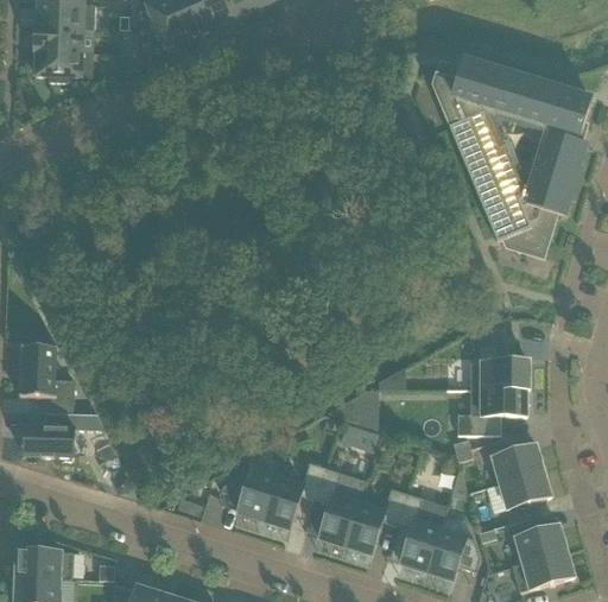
[(145,0),(147,5),(146,5),(151,17),(146,19),(153,38),(159,36),(164,48),(187,38),(187,37),(171,0),(145,0)]
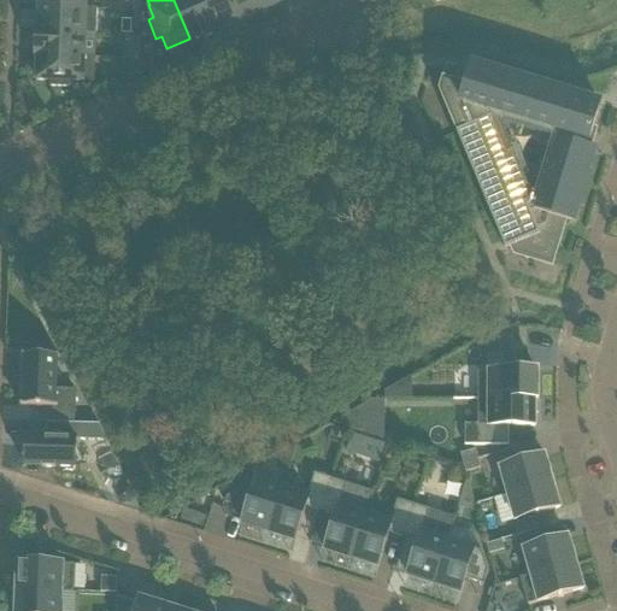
[(174,0),(189,37),(189,39),(189,40),(213,29),(213,28),(212,28),(199,0),(174,0)]
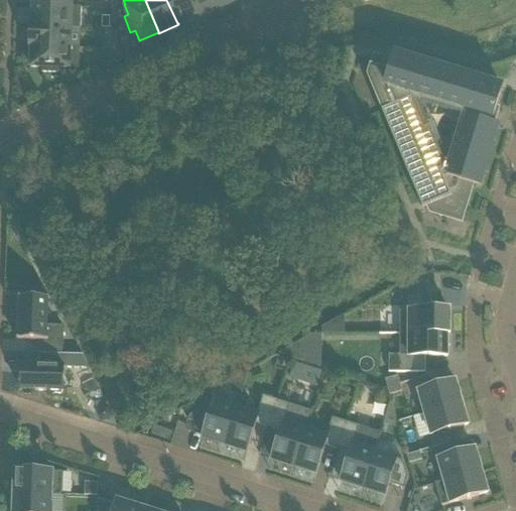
[(166,0),(177,23),(178,23),(196,15),(188,0),(166,0)]
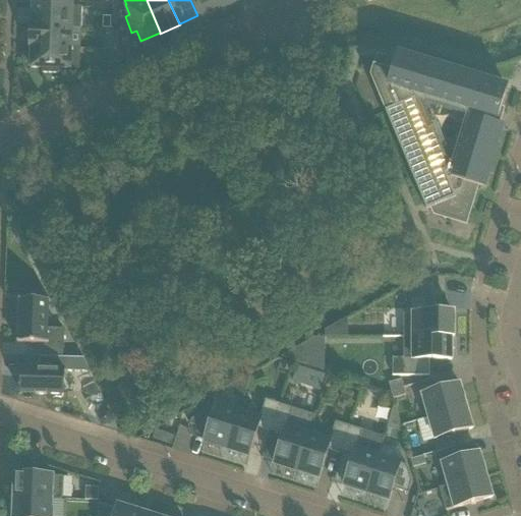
[(190,0),(197,15),(216,7),(213,0),(190,0)]
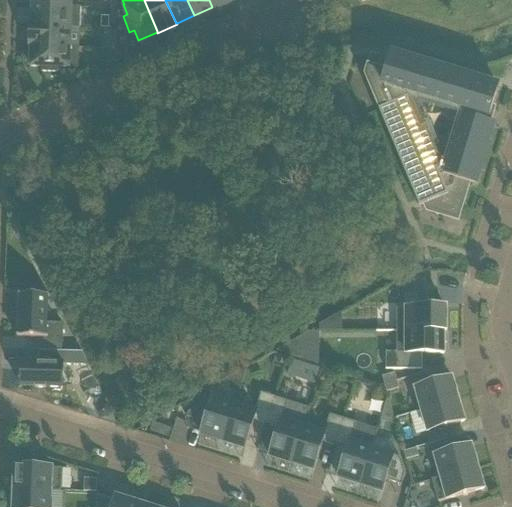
[(80,4),(32,2),(31,21),(29,21),(29,22),(79,24),(80,4)]
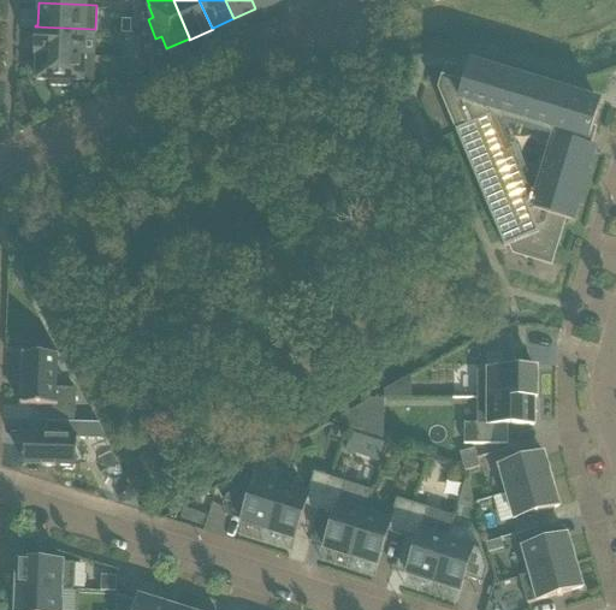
[(122,15),(120,29),(131,30),(131,15),(122,15)]
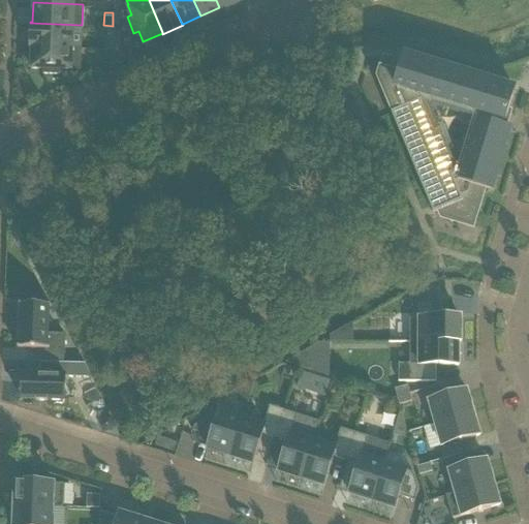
[(30,43),(82,45),(82,44),(71,44),(72,26),(82,26),(82,25),(30,23),(30,43)]
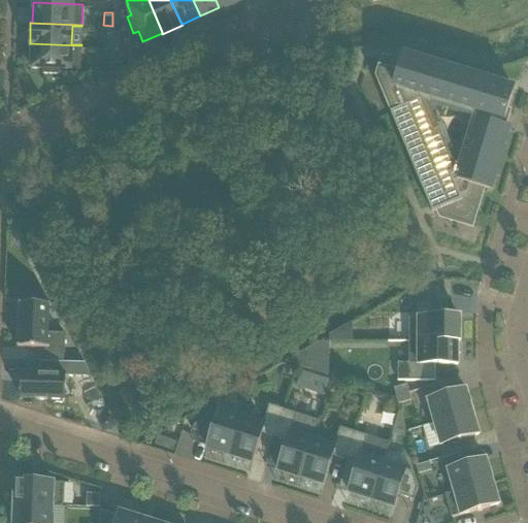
[(105,46),(118,46),(119,36),(106,36),(105,46)]
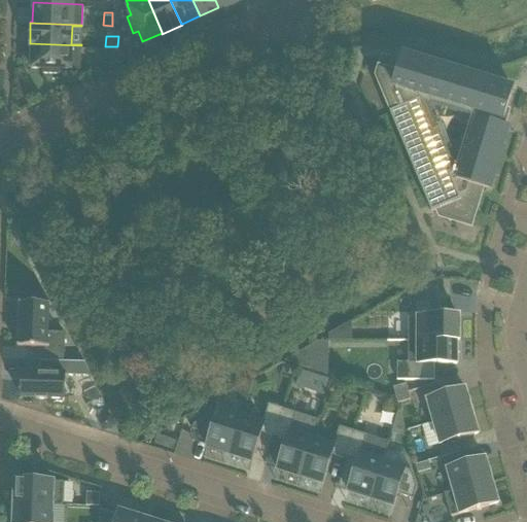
[(80,67),(81,45),(30,43),(30,44),(31,44),(31,65),(42,66),(42,70),(59,70),(59,66),(80,67)]
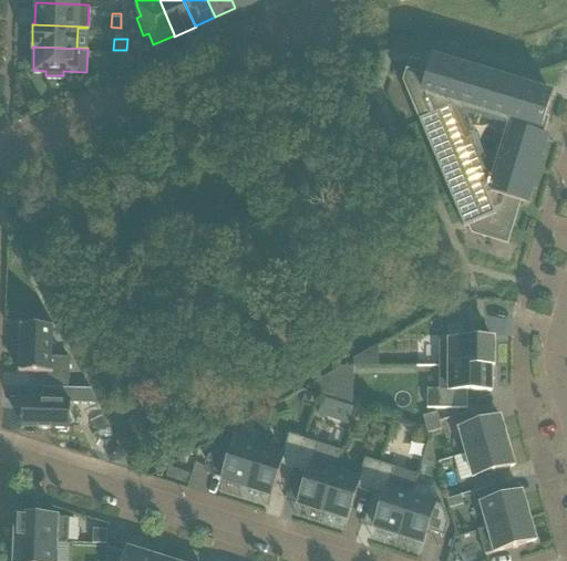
[(112,50),(112,65),(126,65),(126,50),(112,50)]
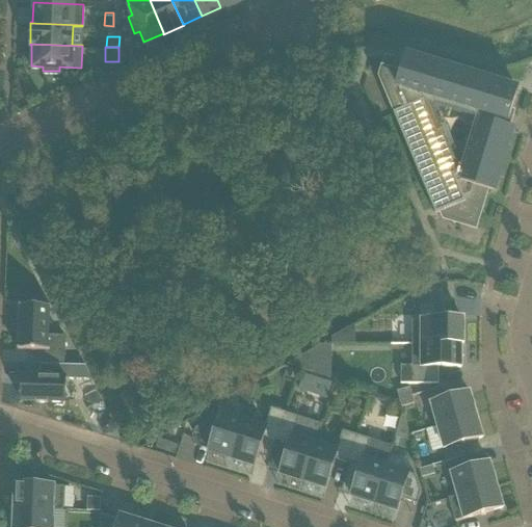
[(395,109),(393,110),(434,211),(441,208),(444,214),(475,224),(486,186),(494,188),(513,125),(506,123),(517,87),(405,53),(404,59),(386,54),(380,74),(395,109)]
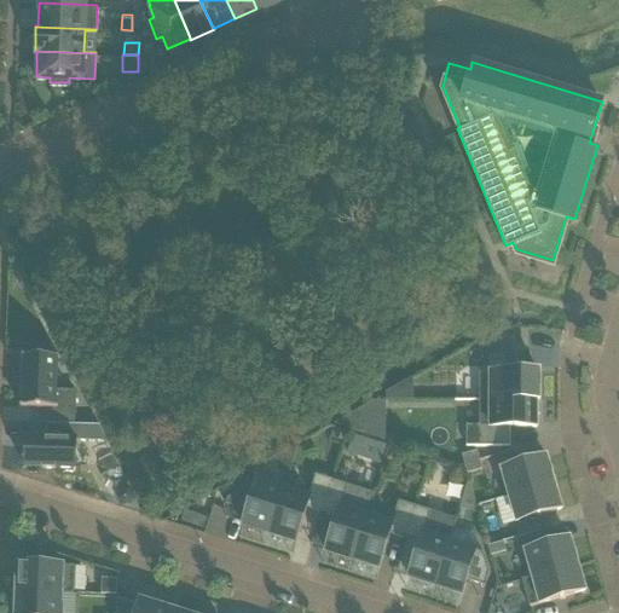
[(469,208),(453,169),(438,177),(453,214),(469,208)]
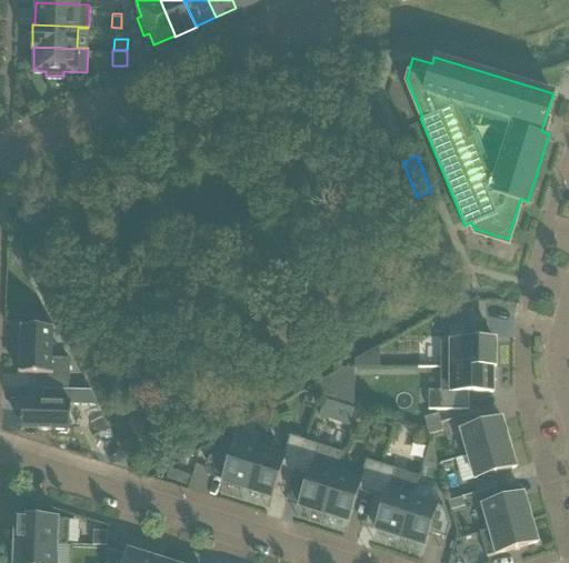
[(21,323),(19,370),(43,371),(42,385),(69,386),(70,355),(52,355),(53,324),(21,323)]
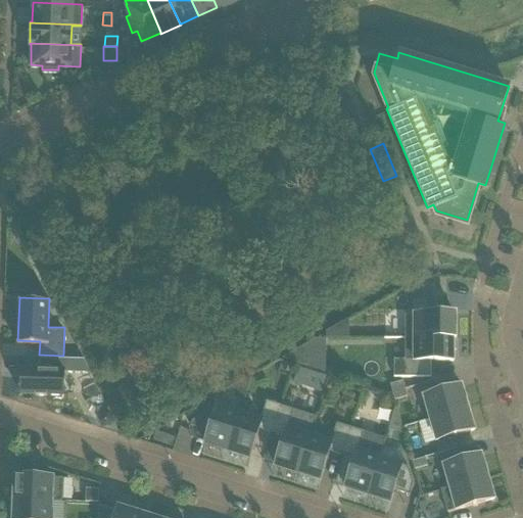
[(405,312),(405,334),(456,334),(456,312),(405,312)]
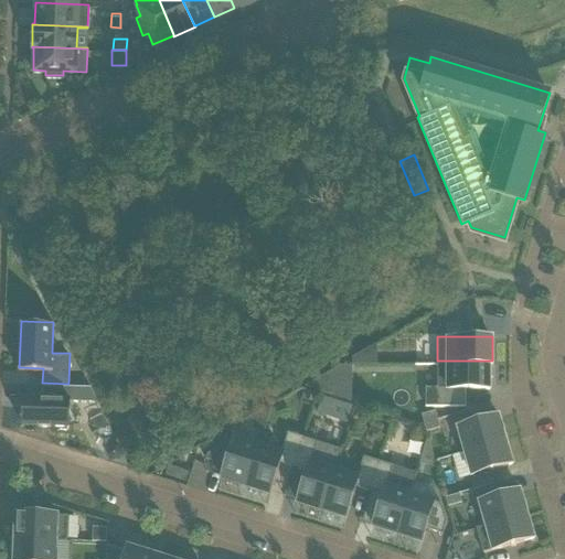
[(351,355),(351,362),(377,361),(376,341),(351,355)]
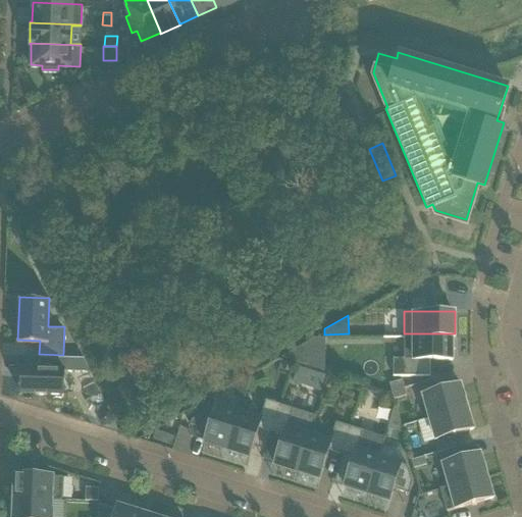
[(393,355),(393,373),(430,373),(430,357),(452,357),(452,350),(455,350),(455,345),(455,333),(404,333),(404,355),(393,355)]
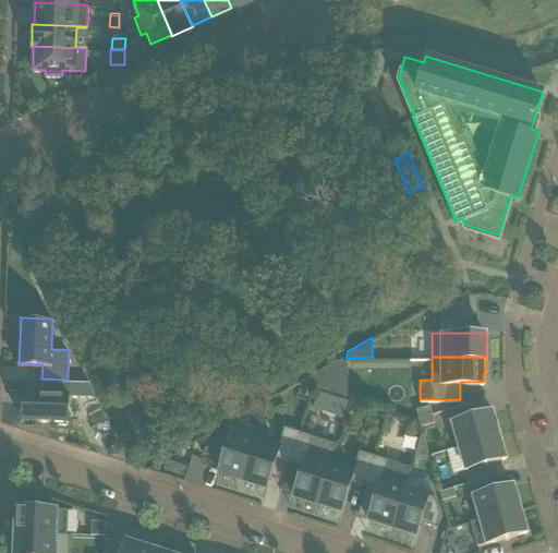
[(23,392),(22,418),(68,419),(69,394),(96,395),(89,381),(41,379),(41,392),(23,392)]
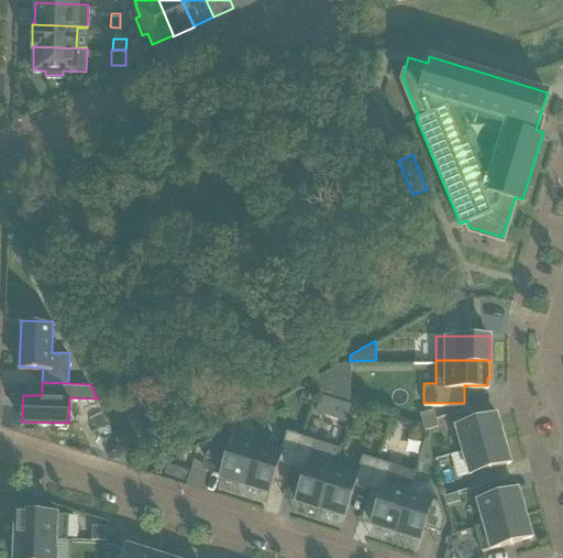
[(320,392),(315,408),(317,409),(329,413),(343,417),(345,418),(351,402),(320,392)]
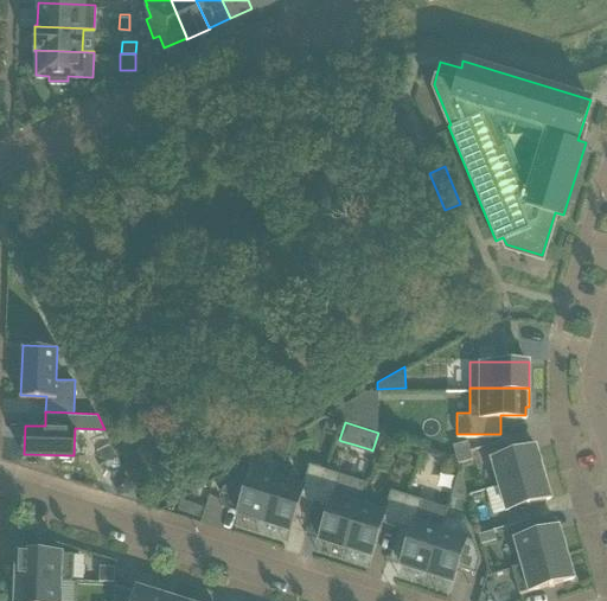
[(455,451),(470,447),(467,439),(453,442),(455,451)]
